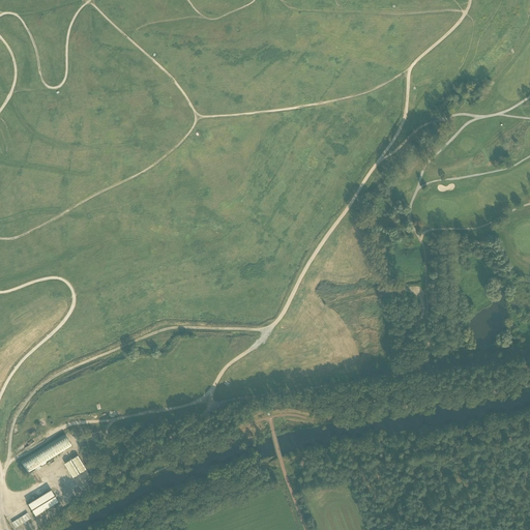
[(64,435),(21,462),(27,472),(36,467),(37,470),(40,468),(38,466),(40,465),(41,467),(52,461),(51,459),(71,446),(64,435)]
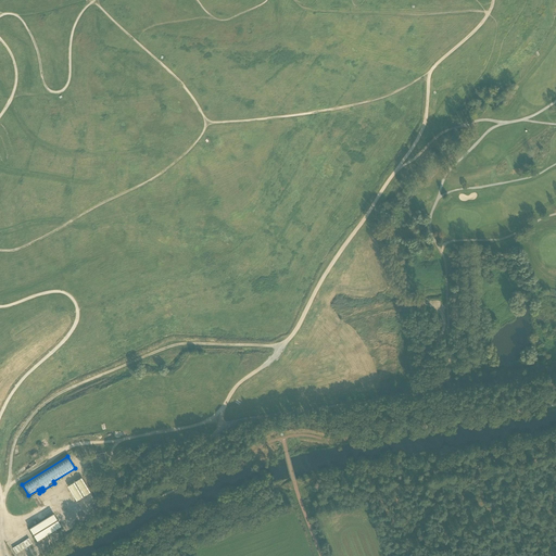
[(90,492),(81,478),(75,482),(84,496),(90,492)]
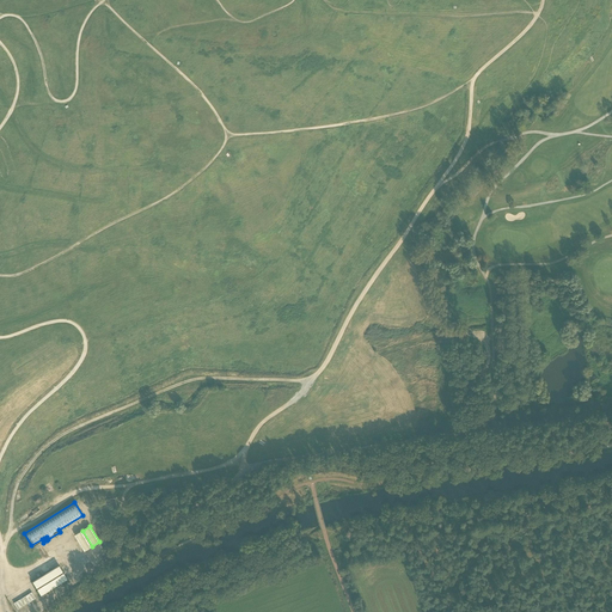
[(81,531),(75,536),(85,551),(92,548),(81,531)]
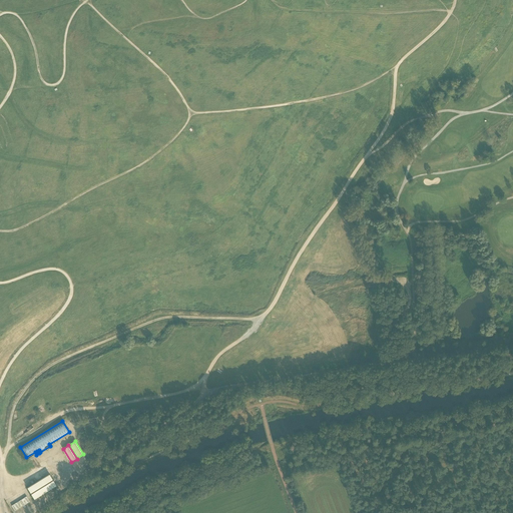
[(17,462),(10,466),(12,470),(19,466),(17,462)]
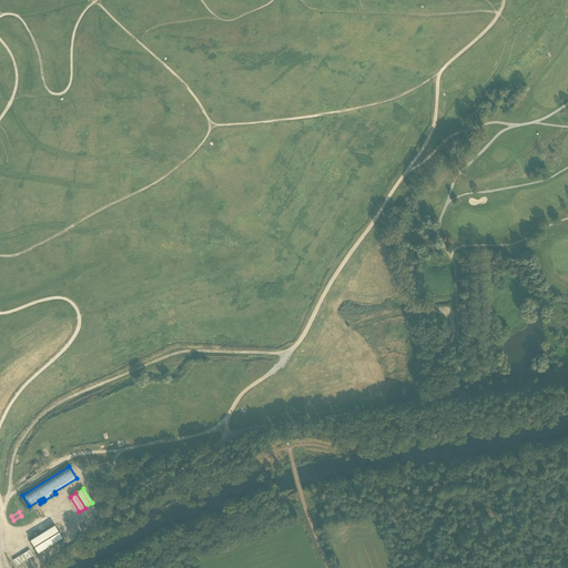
[(37,553),(62,537),(54,525),(30,540),(37,553)]
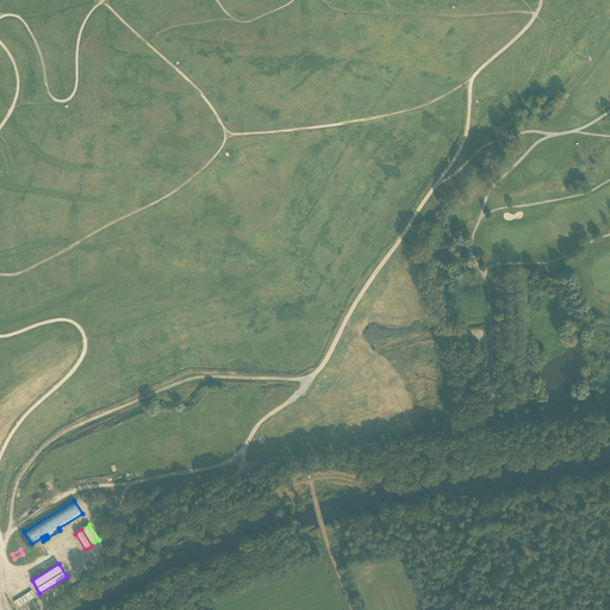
[(17,608),(35,597),(31,590),(13,602),(17,608)]
